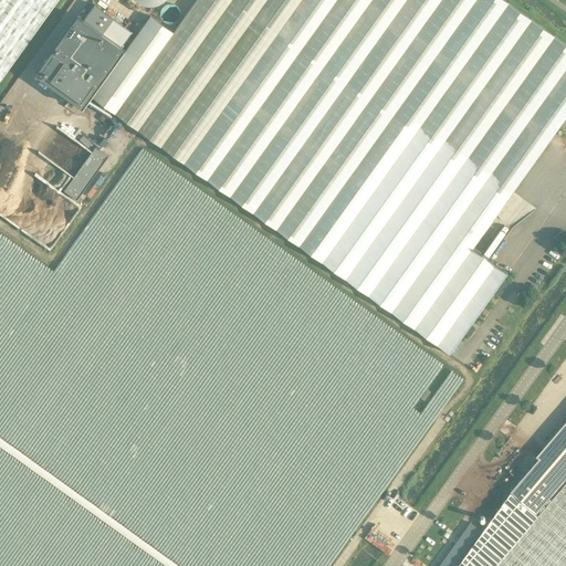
[(0,0),(0,81),(28,42),(58,0),(0,0)]
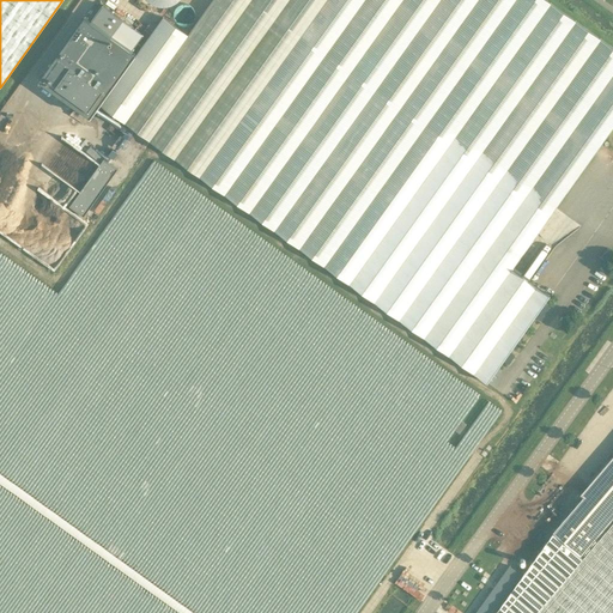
[(612,48),(545,0),(212,0),(187,35),(163,17),(99,104),(247,211),(486,383),(511,349),(550,295),(536,286),(511,268),(594,155),(602,143),(612,126),(612,48)]
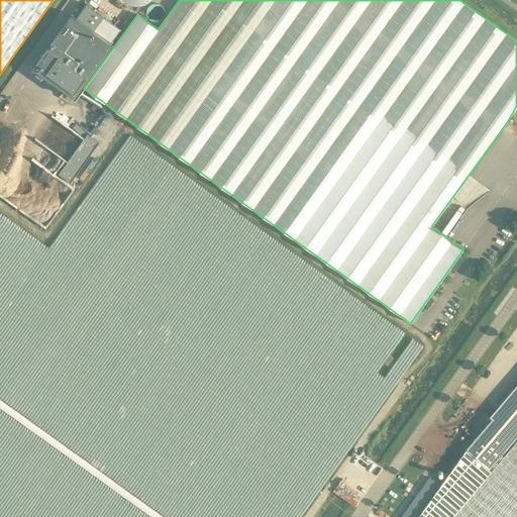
[(86,4),(77,17),(112,41),(121,29),(86,4)]
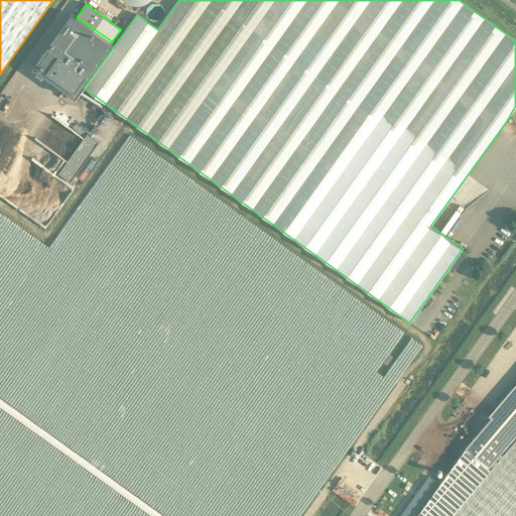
[(77,17),(70,12),(31,67),(75,98),(114,43),(112,41),(77,17)]
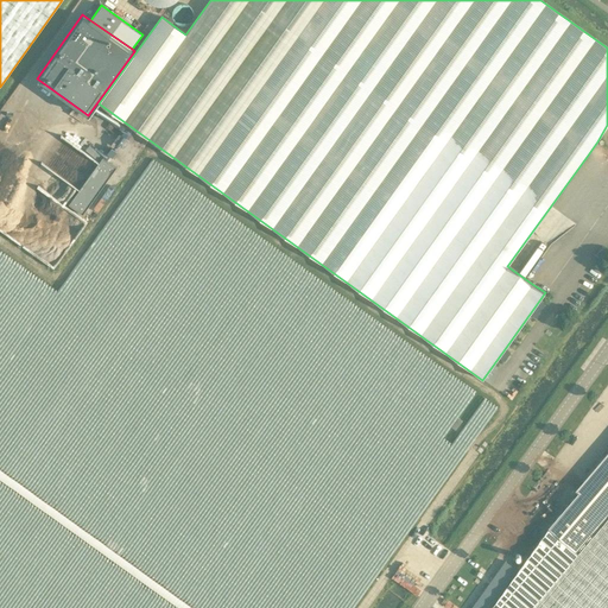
[(116,135),(102,126),(99,131),(75,114),(58,137),(82,154),(77,159),(92,170),(116,135)]
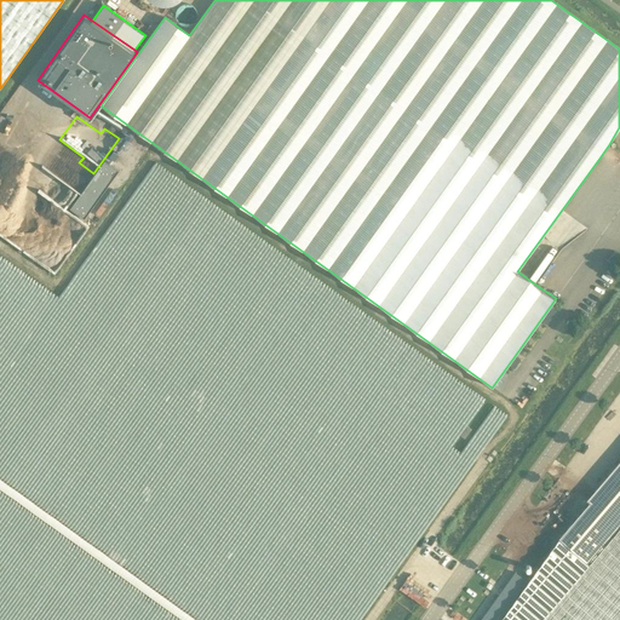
[(53,201),(45,211),(61,224),(69,216),(53,201)]
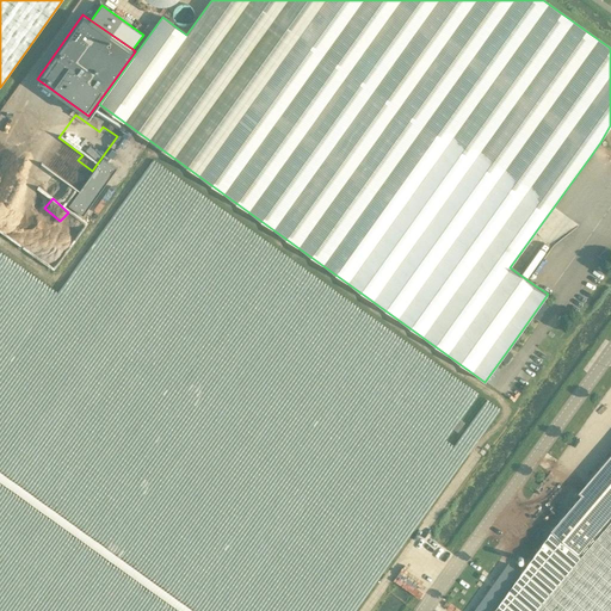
[(610,610),(610,455),(579,493),(581,495),(551,530),(551,531),(493,610),(610,610)]
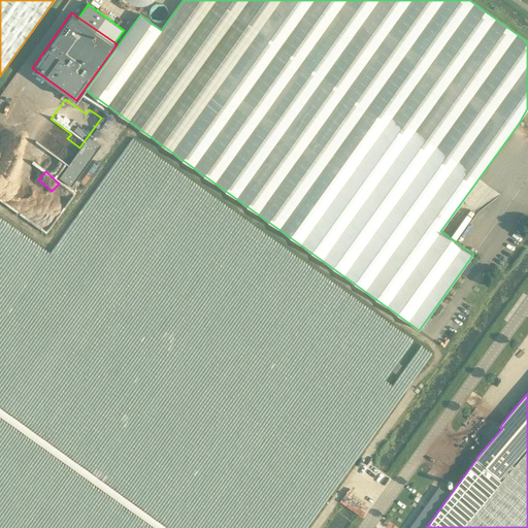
[(374,434),(393,404),(387,401),(385,404),(380,401),(363,427),(374,434)]
